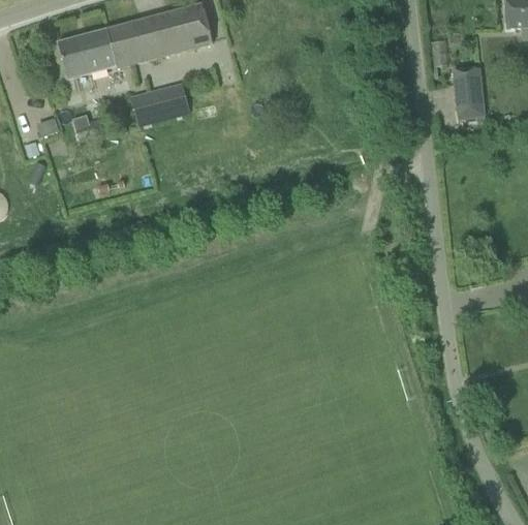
[(504,0),(506,28),(527,27),(527,0),(504,0)]
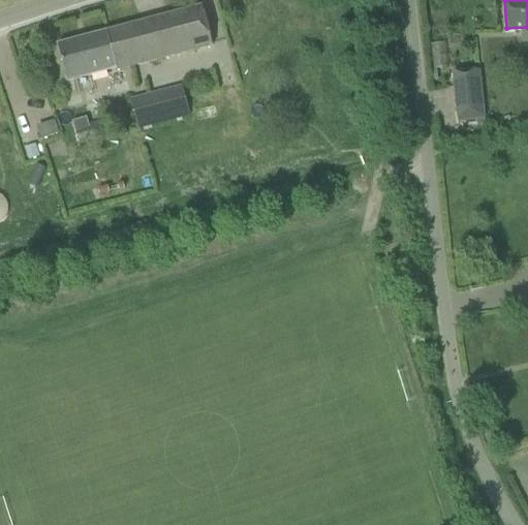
[(58,42),(67,79),(116,66),(117,68),(213,42),(203,4),(58,42)]
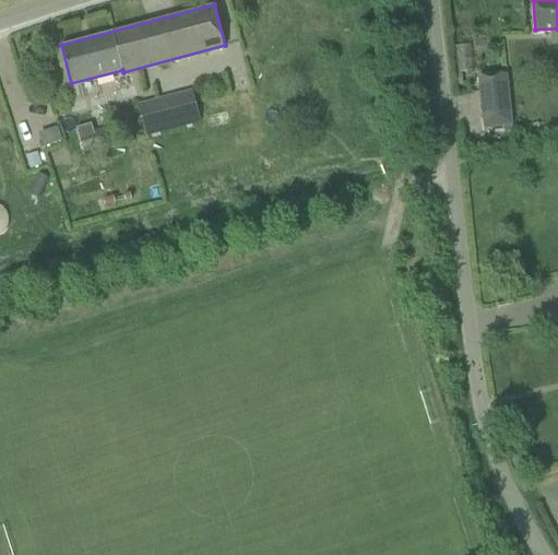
[(508,71),(479,74),(485,127),(513,124),(508,71)]
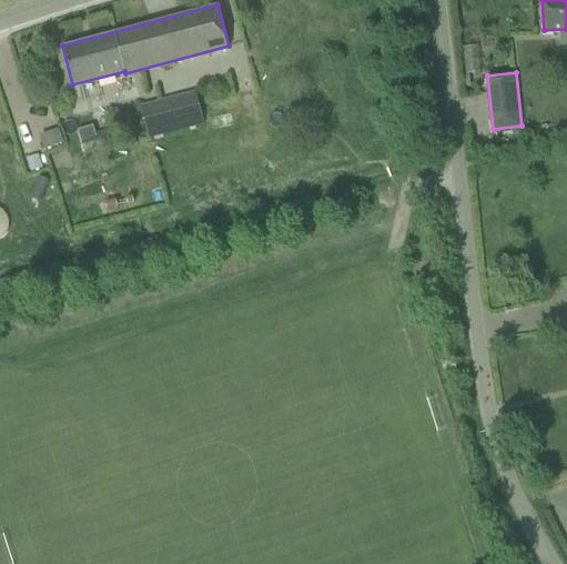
[(148,136),(203,120),(195,91),(140,106),(148,136)]
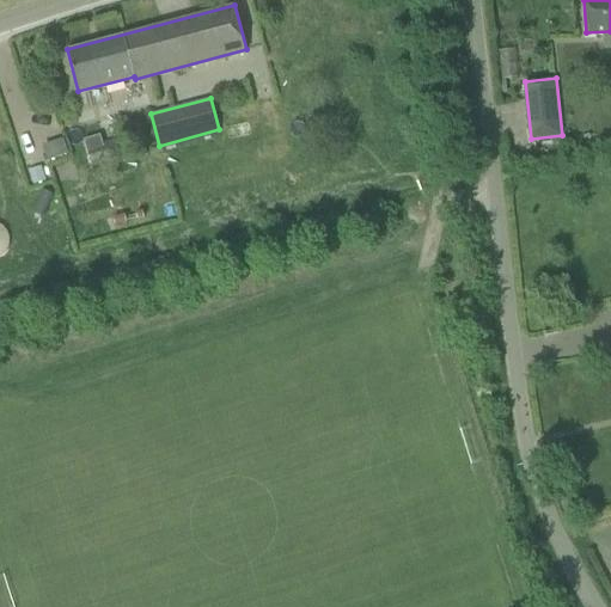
[(118,155),(114,142),(104,146),(101,133),(84,138),(92,164),(118,155)]
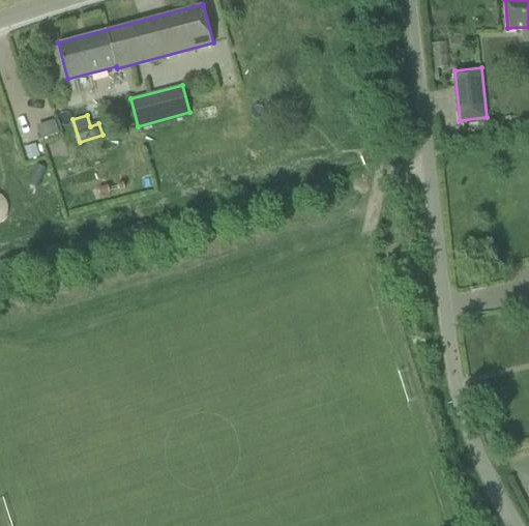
[(143,125),(145,142),(197,135),(194,118),(143,125)]
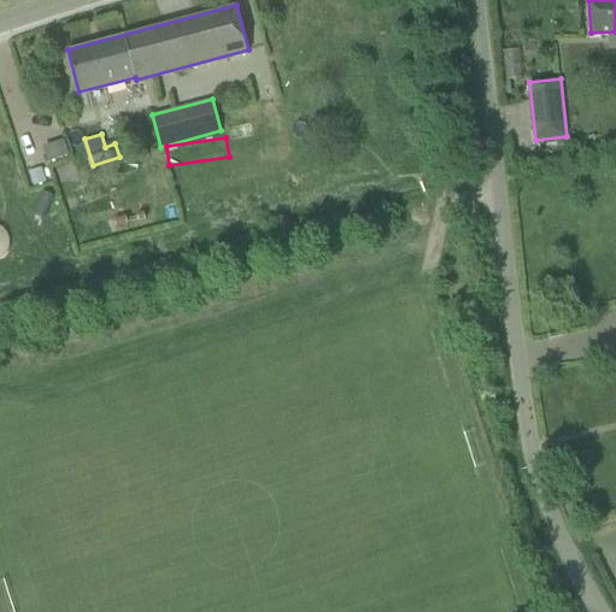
[(40,164),(28,169),(34,183),(46,178),(40,164)]
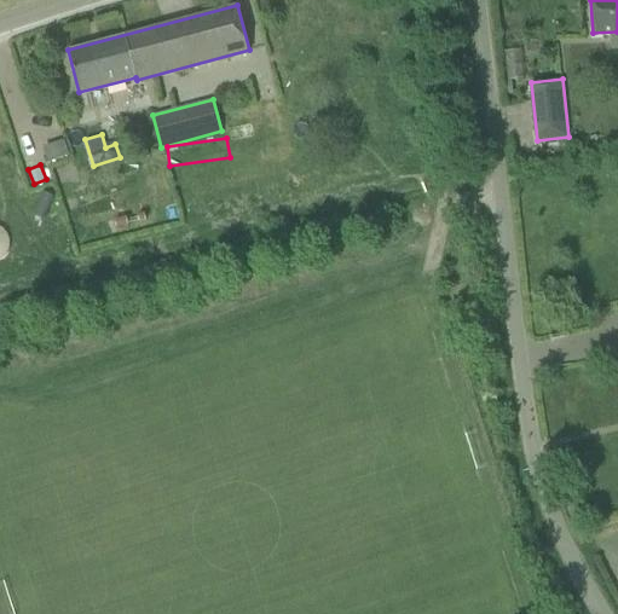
[(184,207),(189,225),(201,221),(196,204),(184,207)]
